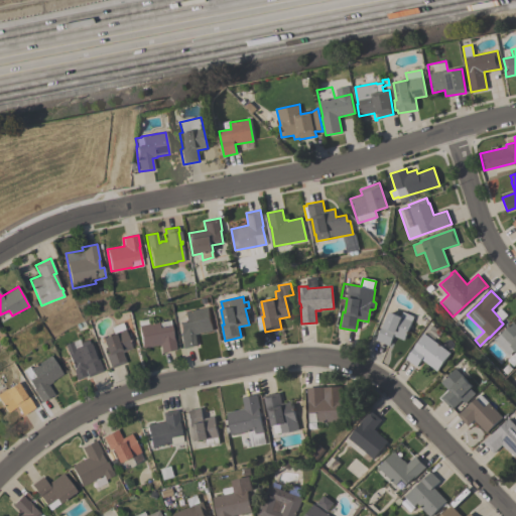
[(182,348),(179,333),(180,333),(178,323),(185,320),(183,312),(209,307),(213,330),(195,334),(198,346),(182,348)]
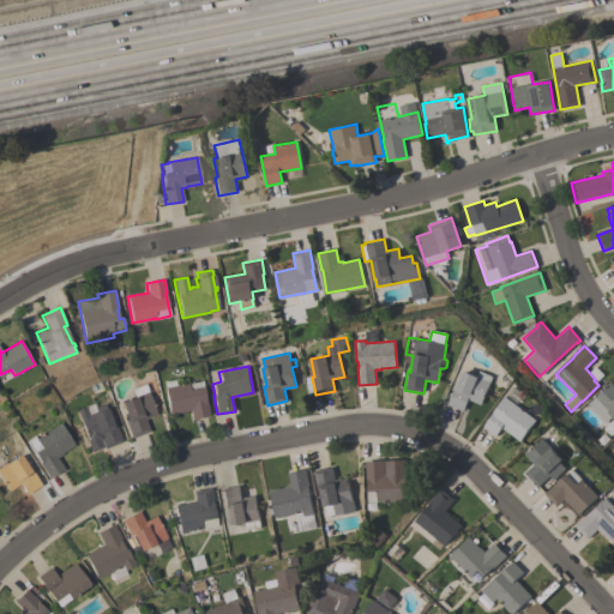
[(493,377),(481,405),(468,399),(463,410),(447,404),(455,386),(457,387),(463,371),(477,377),(480,371),(493,377)]
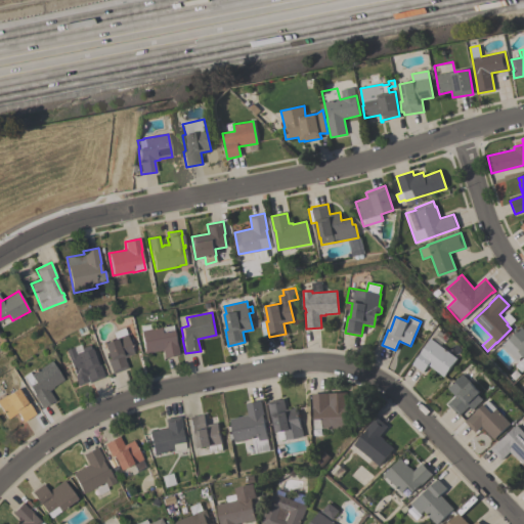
[(179,354),(164,358),(162,350),(144,353),(139,331),(140,331),(139,324),(150,322),(151,329),(160,326),(160,328),(172,325),(173,332),(172,332),(174,341),(176,341),(179,354)]
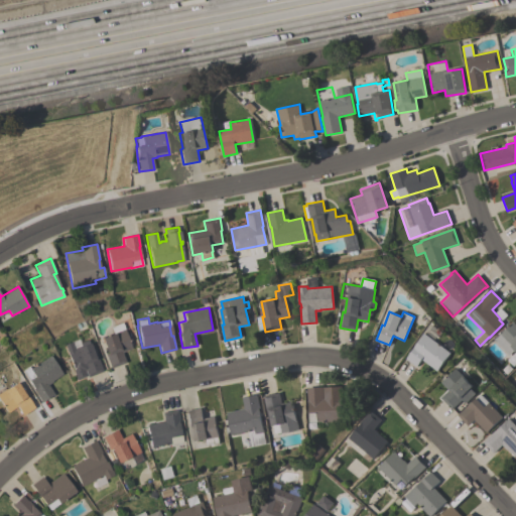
[(494,340),(513,321),(515,325),(515,352),(514,350),(508,355),(494,340)]
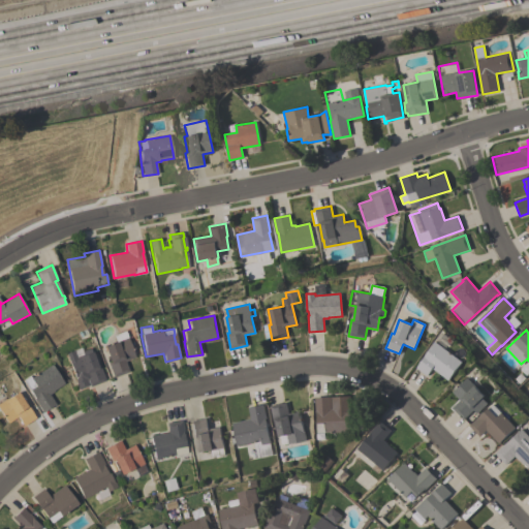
[(128,372),(113,377),(107,363),(110,362),(103,346),(117,341),(115,336),(125,332),(134,358),(125,361),(128,372)]
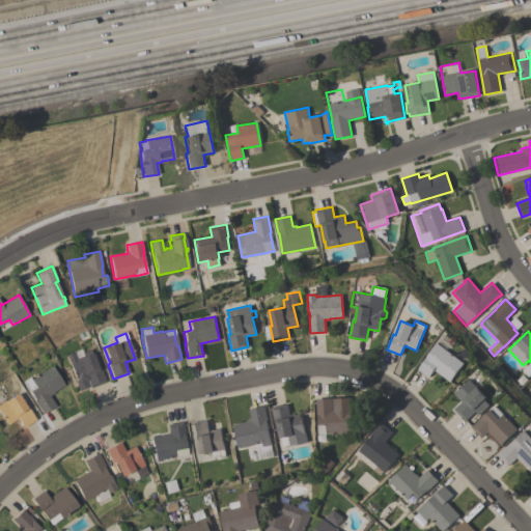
[(464,363),(449,382),(434,369),(428,376),(418,368),(437,343),(445,348),(464,363)]
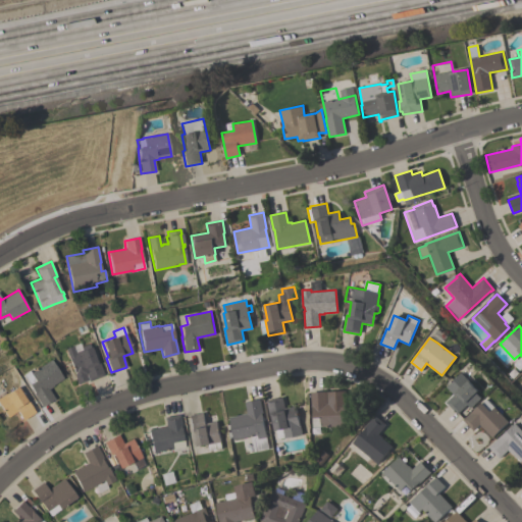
[(98,361),(104,375),(89,381),(86,375),(87,380),(77,384),(73,374),(74,374),(64,349),(72,346),(79,344),(81,350),(90,347),(96,362),(98,361)]
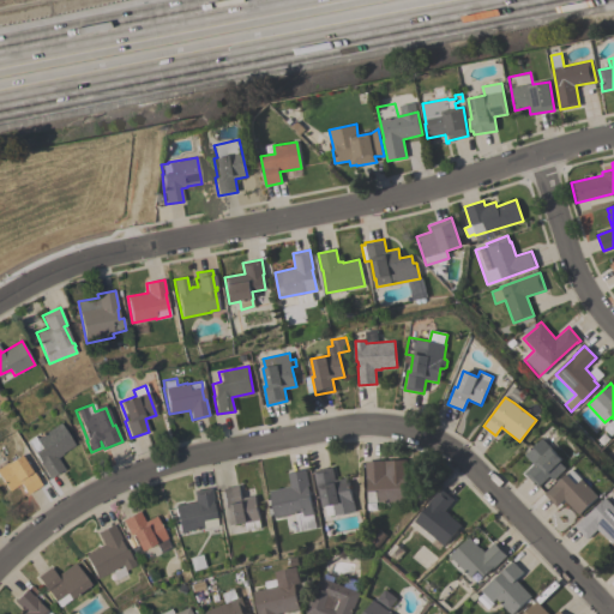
[(64,469),(49,479),(40,465),(41,464),(26,441),(34,437),(35,439),(59,423),(73,445),(61,453),(56,458),(64,469)]
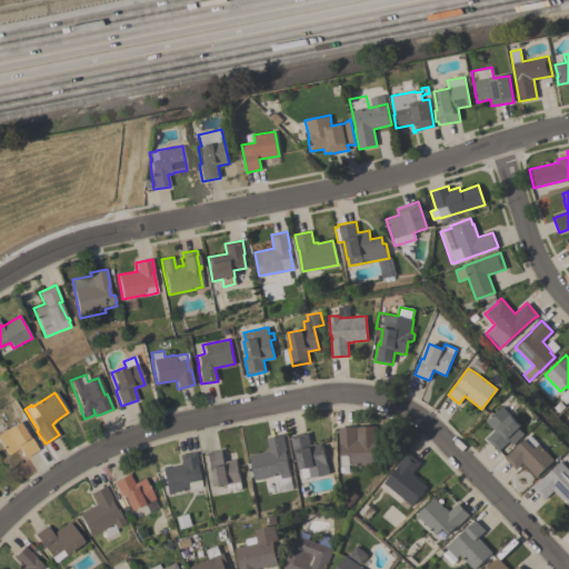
[(525,433),(512,445),(509,440),(498,451),(486,438),(495,430),(487,421),(502,406),(520,426),(519,427),(525,433)]
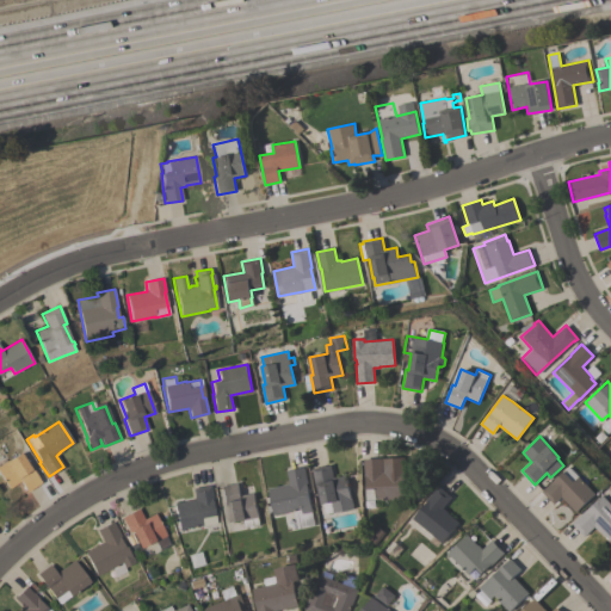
[(0,463),(7,460),(19,452),(29,467),(30,467),(41,482),(26,492),(19,481),(10,488),(0,474),(0,463)]
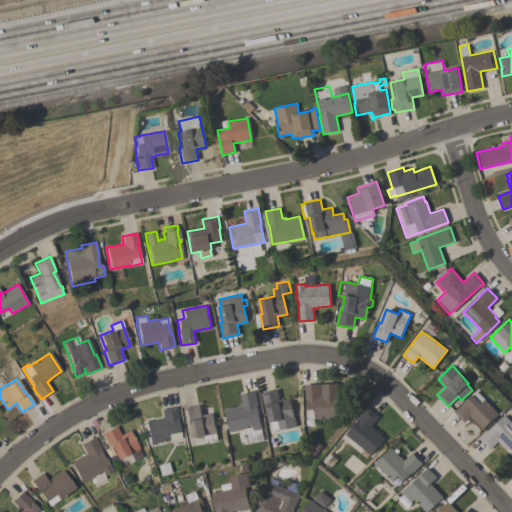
[(320,384),(338,383),(338,396),(339,417),(314,418),(306,418),(305,409),(306,409),(306,401),(305,401),(304,384),(319,383),(320,396),(320,395),(320,384)]
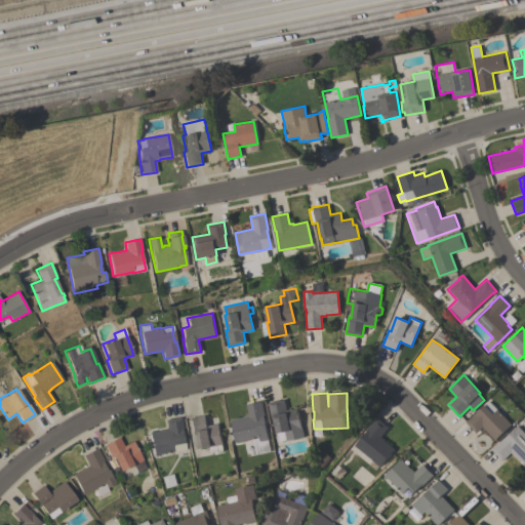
[(300,427),(303,437),(296,438),(296,439),(292,440),(292,439),(285,440),(285,439),(280,440),(278,433),(276,433),(273,417),(271,417),(268,402),(284,399),(286,410),(296,408),(300,427)]
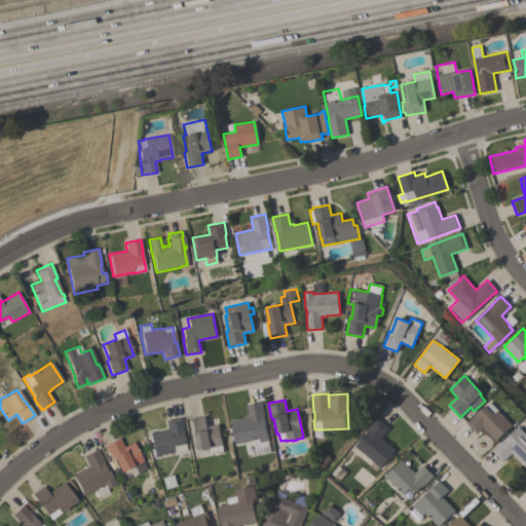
[(247,405),(261,402),(265,418),(263,418),(268,440),(270,452),(255,455),(252,440),(235,443),(231,420),(243,418),(243,417),(249,416),(247,405)]
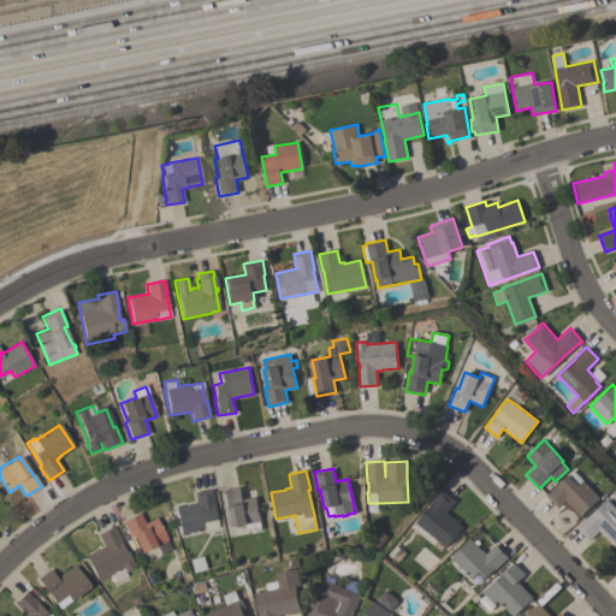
[(600,497),(581,516),(566,501),(558,508),(546,496),(555,486),(556,487),(568,474),(569,475),(574,471),(584,480),(600,497)]
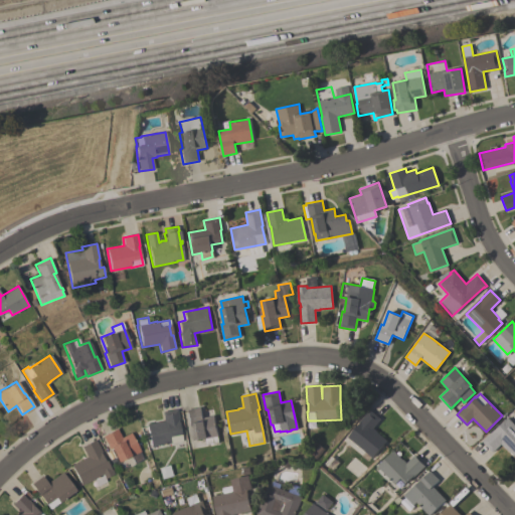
[(186,410),(200,407),(202,417),(213,415),(214,422),(218,442),(206,445),(204,438),(193,440),(190,426),(189,426),(186,410)]
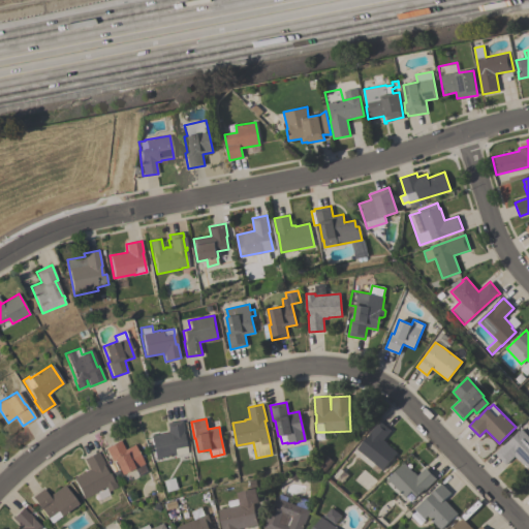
[(155,459),(150,436),(168,432),(166,424),(182,419),(184,433),(183,433),(187,454),(175,456),(175,455),(155,459)]
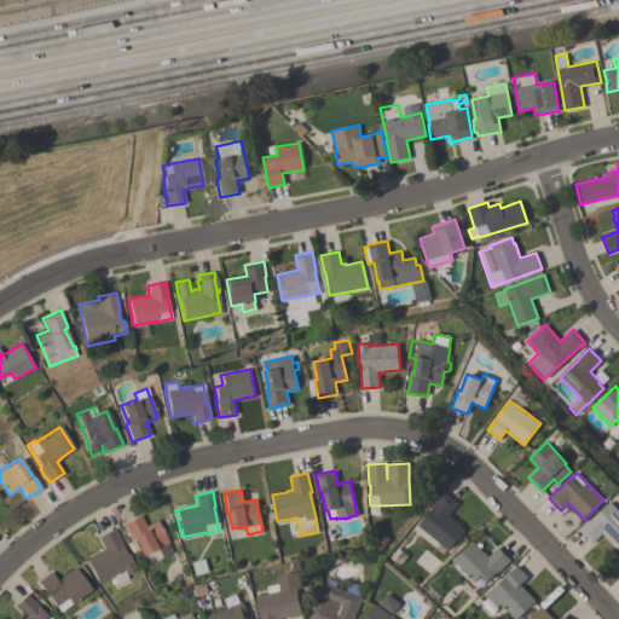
[(417,525),(433,505),(444,492),(457,503),(449,514),(453,519),(464,528),(446,549),(424,531),(417,525)]
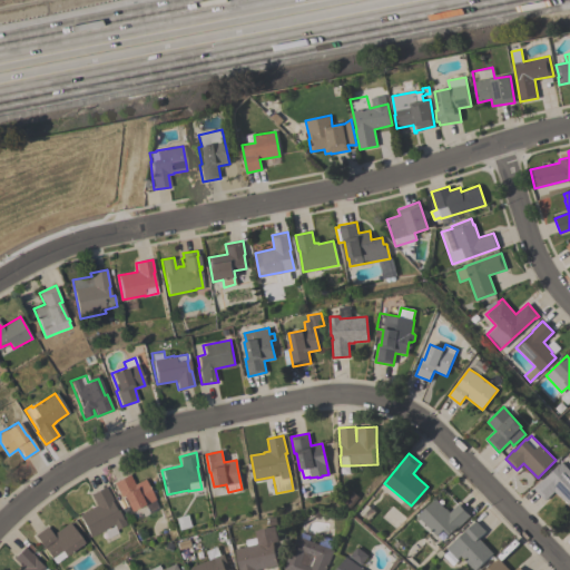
[(562,462),(569,470),(569,503),(569,504),(559,494),(559,495),(554,491),(544,500),(533,488),(546,477),(546,478),(562,462)]
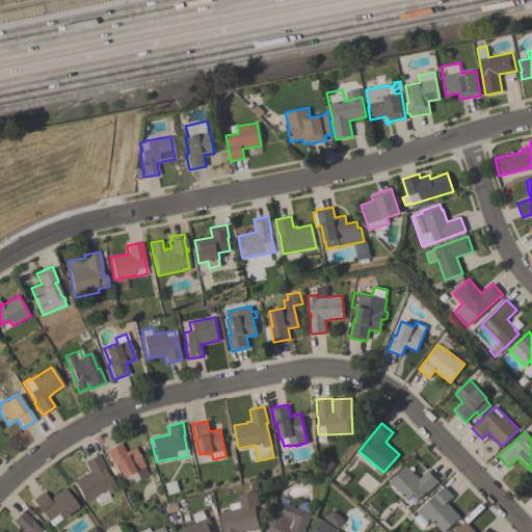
[(135,447),(144,467),(122,477),(114,462),(112,463),(106,450),(121,443),(125,452),(135,447)]
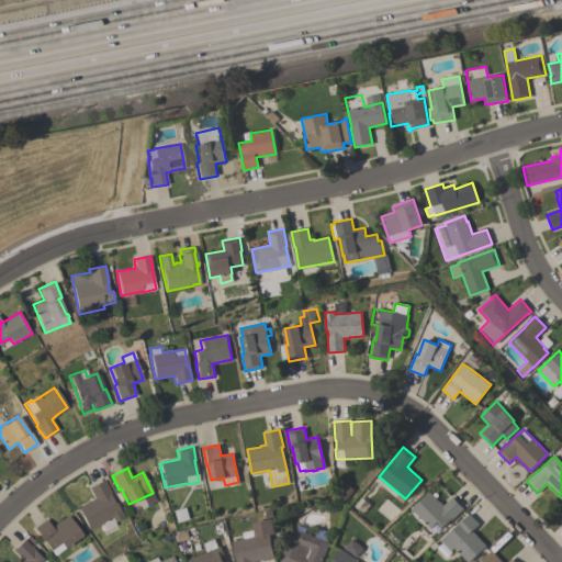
[(78,507),(90,502),(89,501),(94,498),(89,486),(103,479),(112,495),(111,495),(114,503),(115,502),(121,512),(121,510),(124,517),(114,521),(116,525),(107,530),(102,523),(89,529),(78,507)]
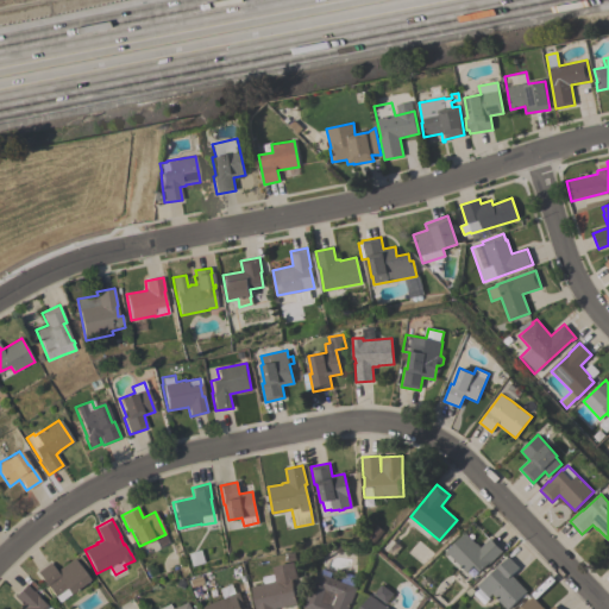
[(466,572),(446,551),(465,533),(475,544),(476,542),(481,547),(490,538),(502,551),(489,564),(488,563),(479,571),(473,565),(466,572)]
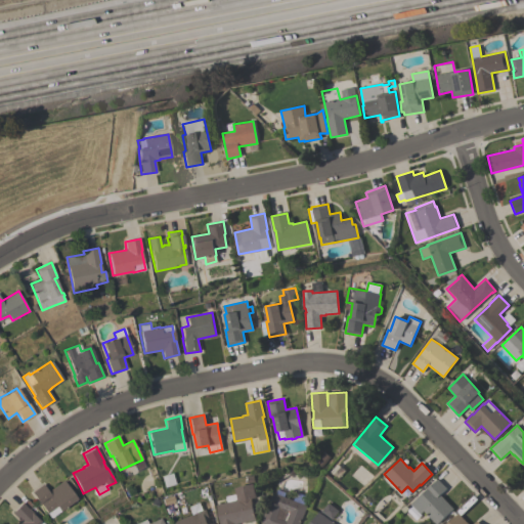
[(437,478),(446,488),(439,494),(453,509),(452,510),(453,512),(450,515),(449,513),(438,523),(436,523),(424,511),(420,514),(409,504),(419,495),(437,478)]
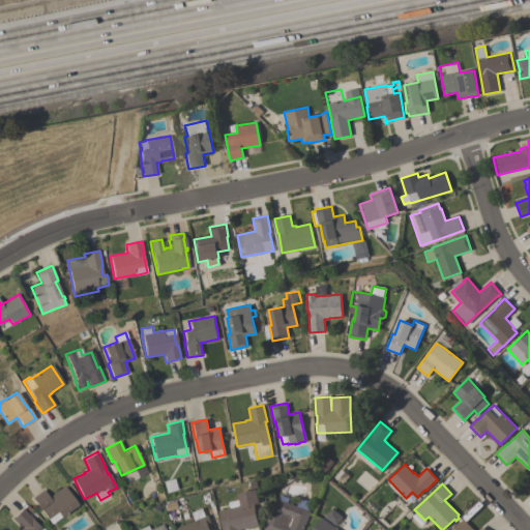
[(32,498),(43,490),(49,497),(64,486),(78,504),(61,517),(57,511),(48,519),(32,498)]
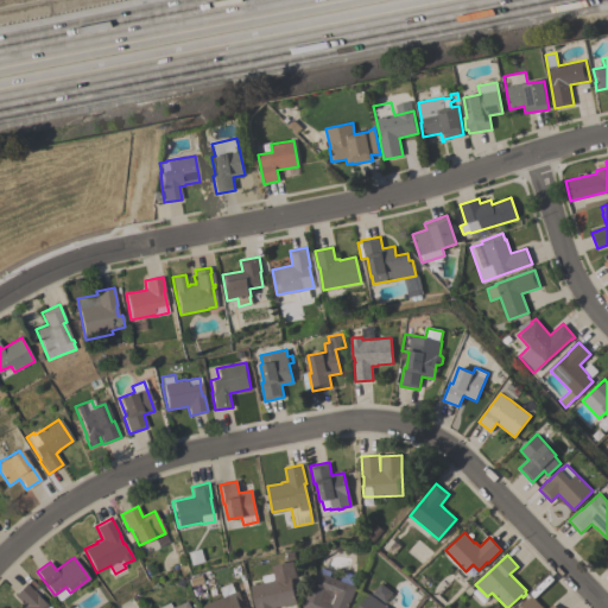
[(273,565),(293,561),(297,577),(291,578),(296,603),(273,607),(254,607),(251,586),(277,580),(273,565)]
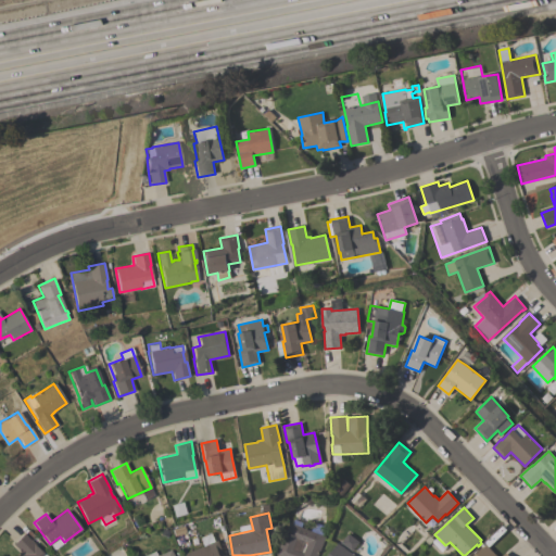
[(317,555),(279,555),(277,555),(289,522),(291,523),(293,518),(302,522),(301,527),(310,530),(313,521),(326,526),(323,535),(325,536),(317,555)]
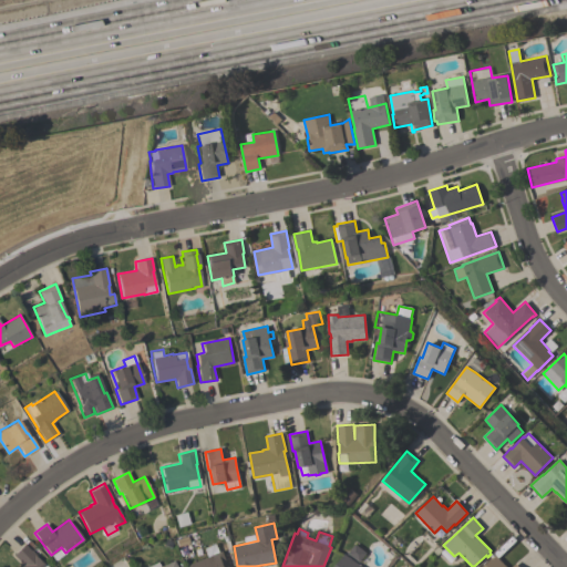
[(19,566),(22,564),(13,555),(24,544),(30,550),(31,549),(37,555),(35,556),(43,564),(40,566),(19,566)]
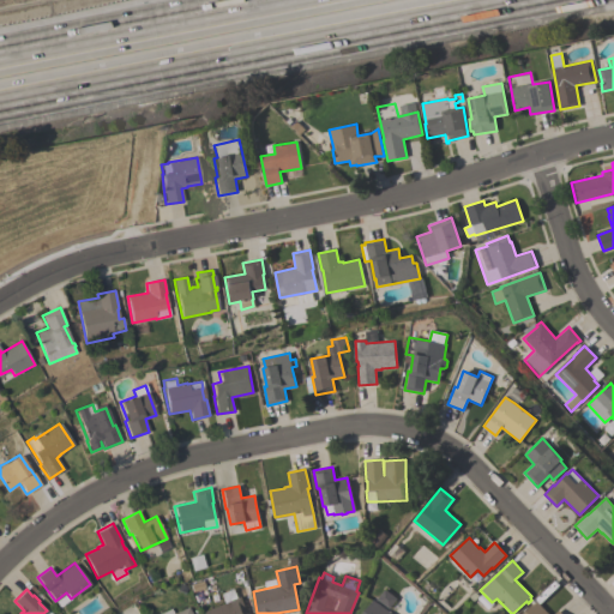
[(200,613),(200,612),(224,603),(221,594),(234,589),(238,597),(240,596),(247,613),(200,613)]
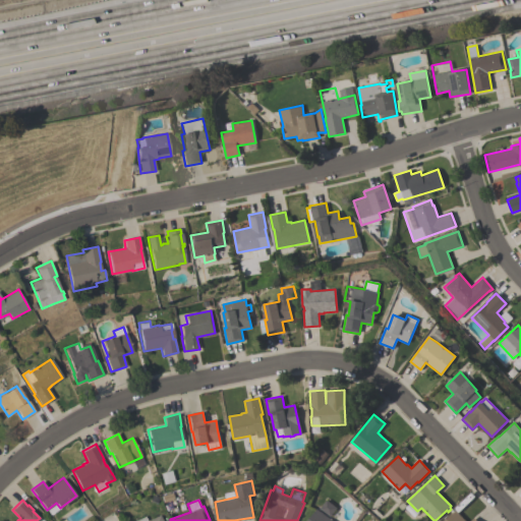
[(321,508),(327,500),(336,508),(330,516),(321,508)]
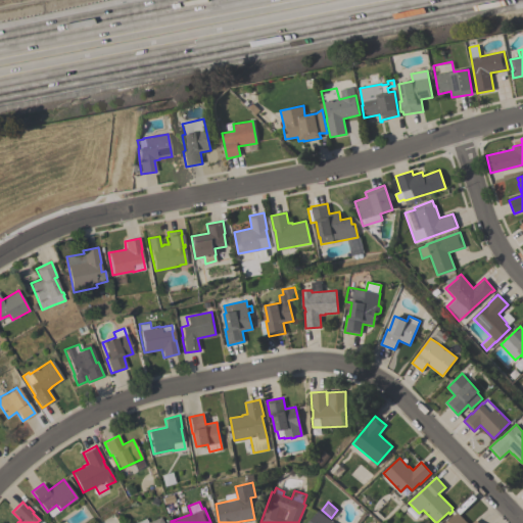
[(333,522),(307,522),(318,511),(333,522)]
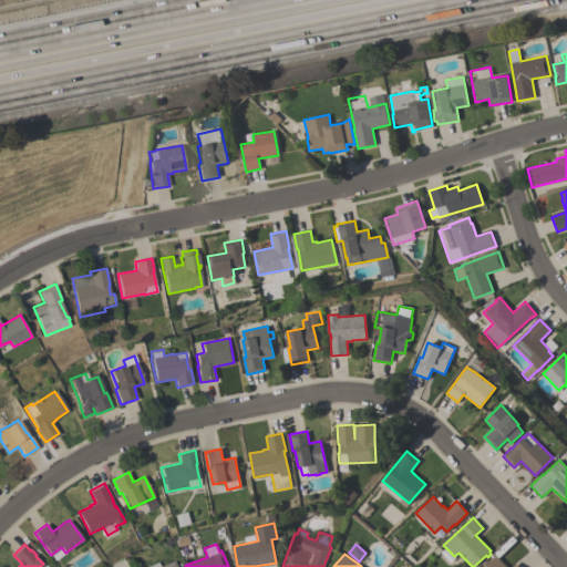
[(512,566),(515,564),(518,566),(483,566),(495,555),(507,566),(512,566)]
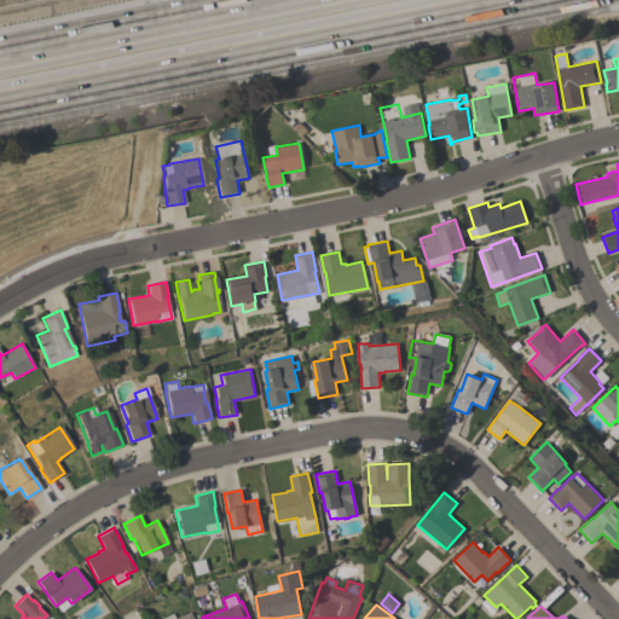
All buildings are outlined.
